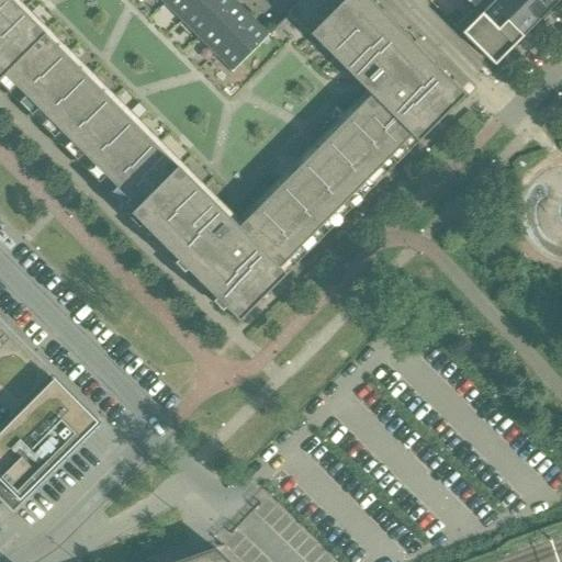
[(402,35),(390,23),(367,0),(300,0),(287,13),(288,15),(268,35),(257,24),(258,24),(253,19),(253,20),(240,8),(235,2),(233,0),(0,0),(0,79),(3,77),(17,90),(11,97),(20,105),(26,99),(40,112),(33,119),(42,127),(48,122),(62,135),(55,141),(65,150),(71,144),(85,158),(78,164),(87,172),(93,167),(107,180),(101,187),(110,195),(115,189),(128,202),(123,209),(173,259),(171,262),(184,277),(188,273),(215,301),(223,292),(231,300),(223,308),(237,323),(283,276),(278,270),(291,256),(298,262),(306,254),(301,247),(314,234),(319,239),(329,231),(323,225),(336,211),(343,217),(351,208),(346,202),(359,189),(366,194),(374,186),(368,179),(381,166),(388,172),(396,164),(390,157),(404,144),(409,150),(463,97),(449,82),(440,90),(433,82),(441,75),(412,45),(412,44),(411,43),(411,44),(403,36),(403,35),(402,35)]
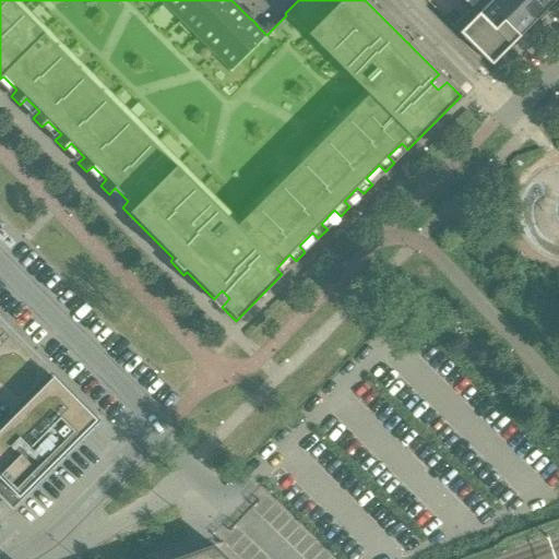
[(497,0),(479,0),(472,9),(510,47),(520,37),(525,33),(524,32),(527,30),(497,0)]
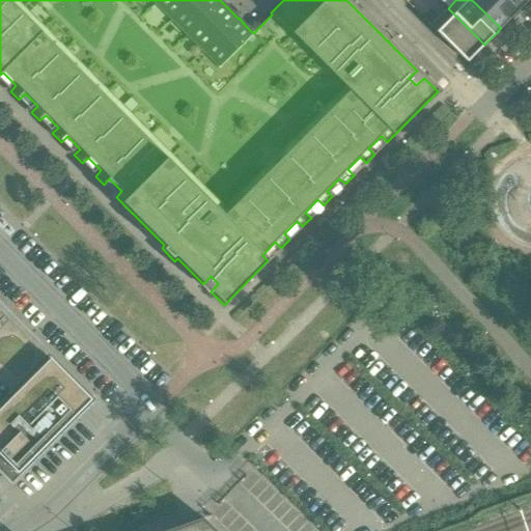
[(472,0),(501,28),(503,26),(508,22),(507,21),(518,11),(505,0),(472,0)]
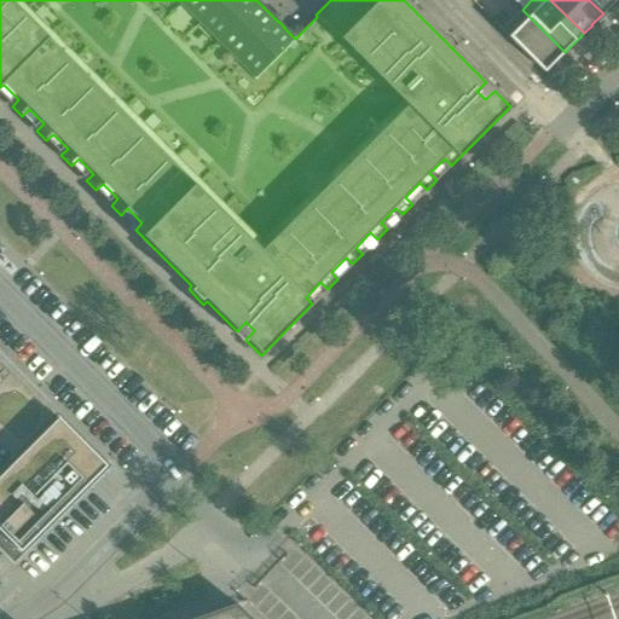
[(589,0),(603,13),(614,3),(617,0),(589,0)]
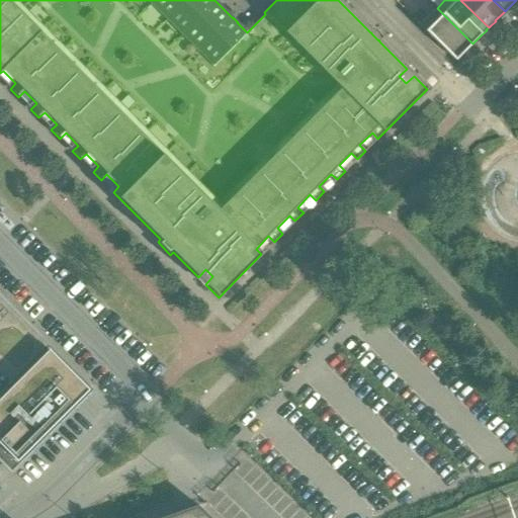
[(472,44),(437,8),(419,25),(443,50),(443,51),(448,56),(449,56),(454,61),(472,44)]
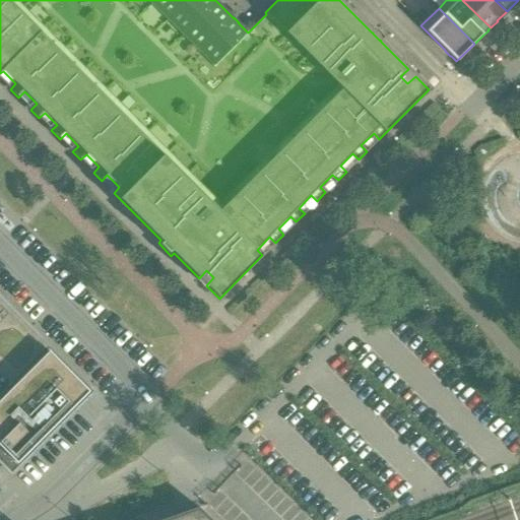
[(0,376),(8,385),(0,393),(0,465),(10,476),(82,404),(94,392),(0,297),(0,376)]
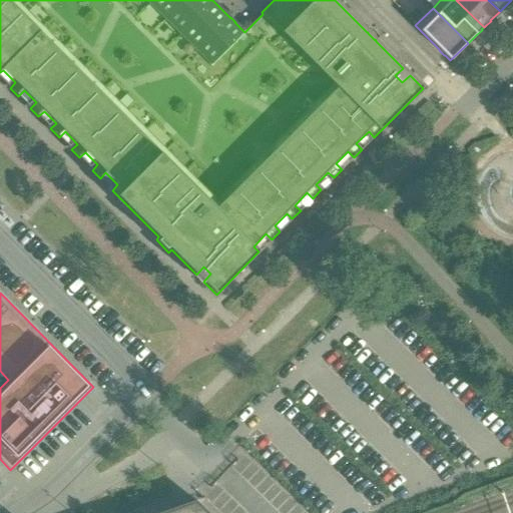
[(207,512),(195,501),(160,512),(207,512)]
